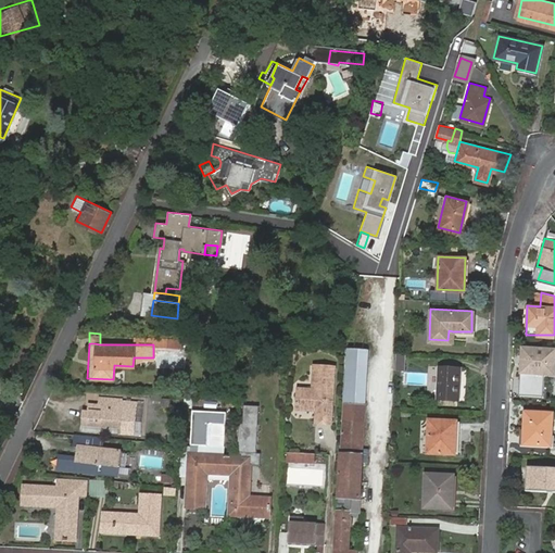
[(554,346),(520,344),(517,393),(542,394),(543,374),(554,374),(554,346)]
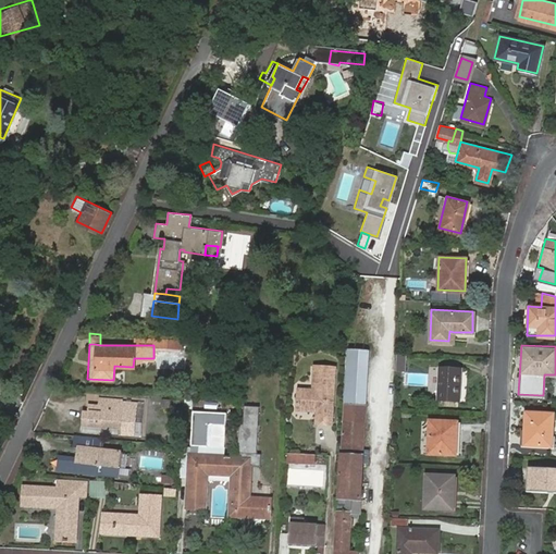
[(367,348),(345,346),(343,402),(363,403),(367,348)]
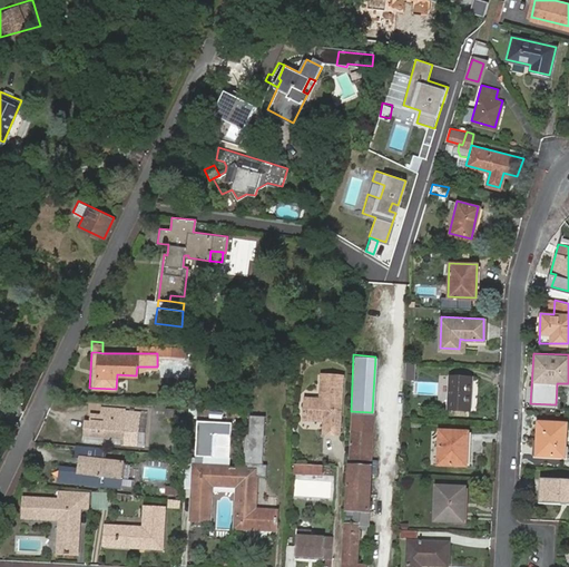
[(413,360),(405,359),(404,377),(412,377),(413,360)]
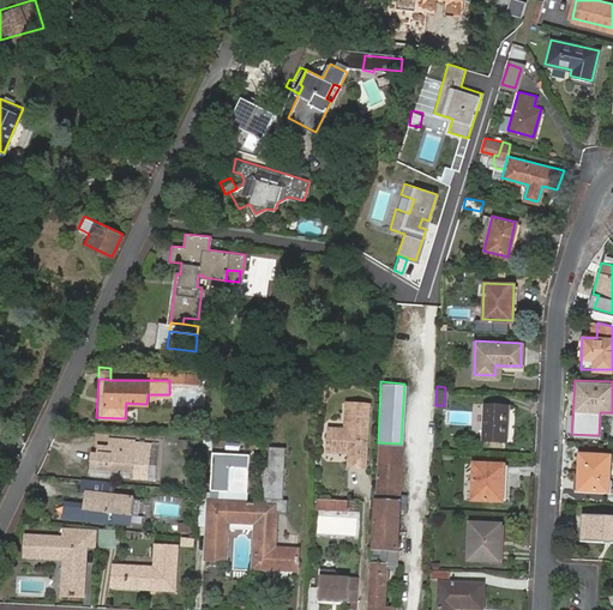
[(341,427),(340,427),(337,451),(338,451),(342,447),(348,447),(349,451),(346,453),(346,464),(362,465),(367,402),(343,400),(341,427)]
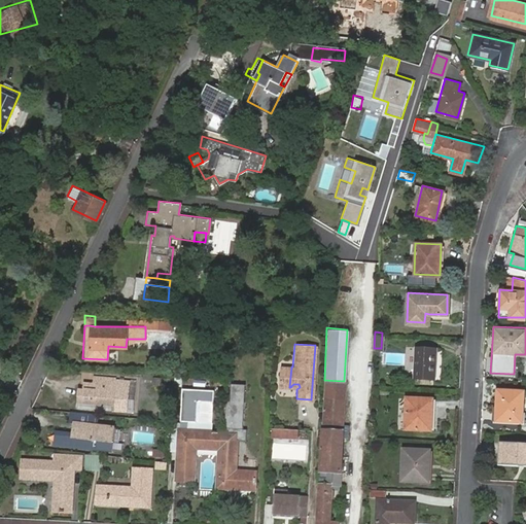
[(415,346),(414,377),(432,377),(434,347),(415,346)]
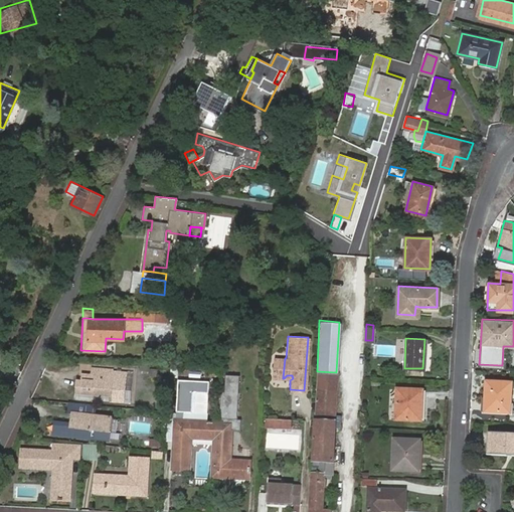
[(283,378),(285,358),(274,357),(273,374),(276,377),(283,378)]
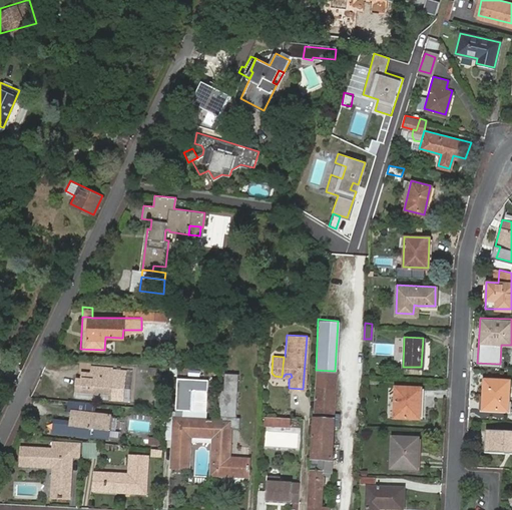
[(97,373),(91,372),(82,371),(81,378),(76,378),(75,390),(109,392),(110,367),(97,366),(97,373)]
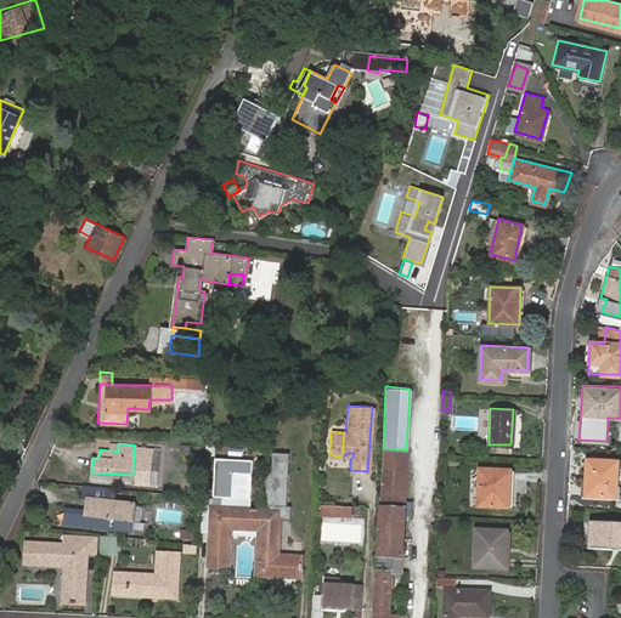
[(179,443),(179,453),(192,454),(192,444),(179,443)]
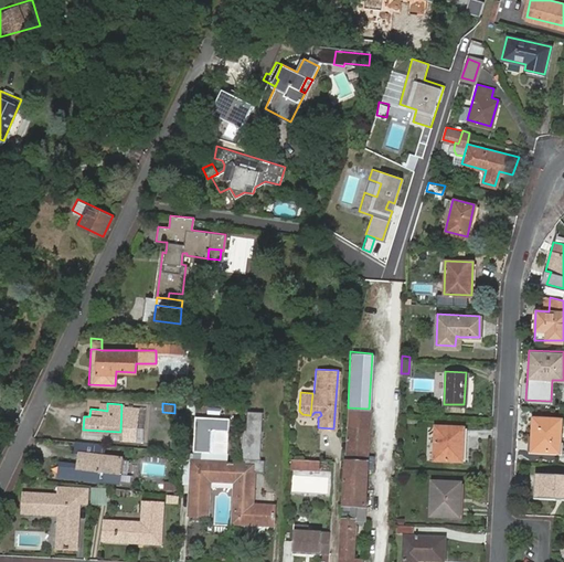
[(339,561),(368,561),(369,559),(363,559),(363,558),(353,557),(355,518),(363,519),(365,487),(353,486),(354,467),(362,468),(363,463),(354,463),(354,460),(355,460),(355,452),(357,432),(368,432),(369,409),(348,407),(346,437),(342,501),(342,518),(339,561)]
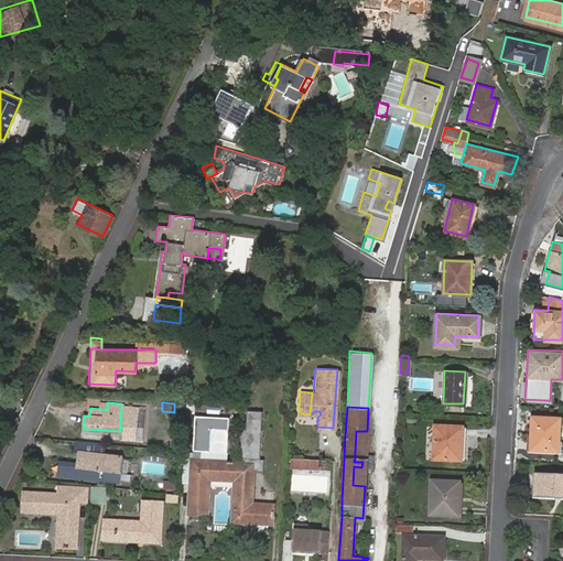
[(228,418),(194,416),(193,451),(201,451),(199,461),(227,461),(227,452),(209,451),(210,429),(227,430),(228,418)]
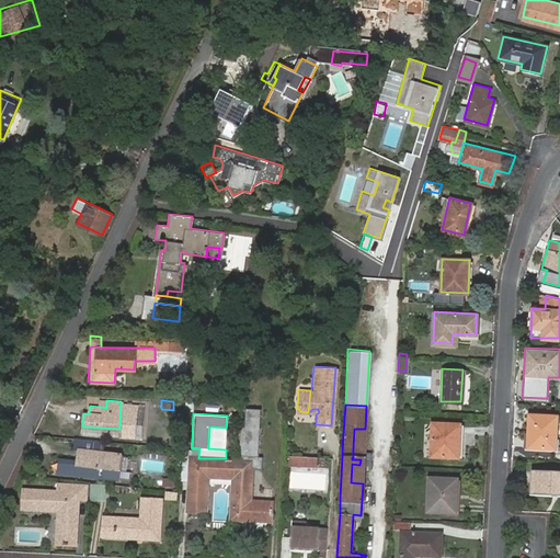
[(524,432),(524,447),(555,448),(557,414),(528,413),(527,432),(524,432)]
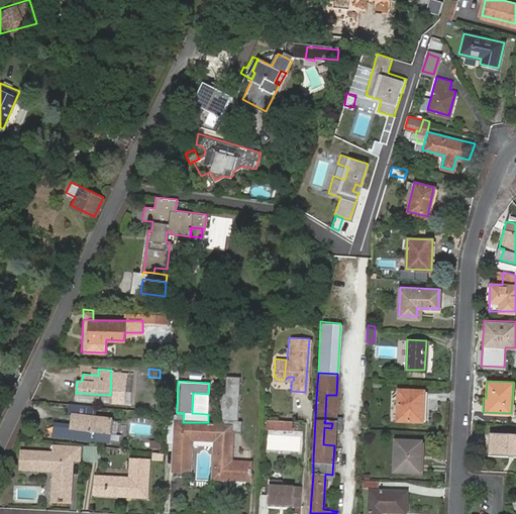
[(234,397),(234,389),(221,388),(221,396),(234,397)]
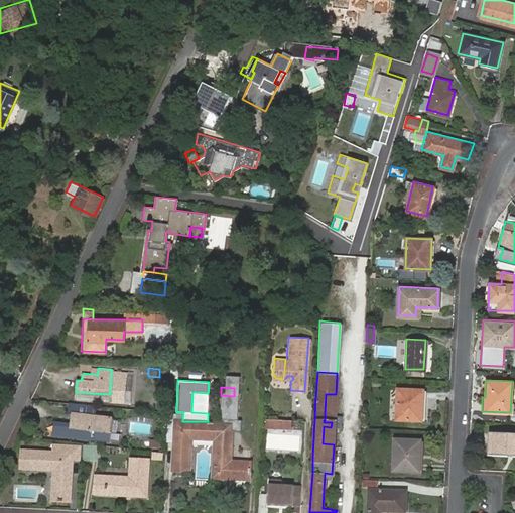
[(397,388),(396,417),(421,419),(423,389),(397,388)]
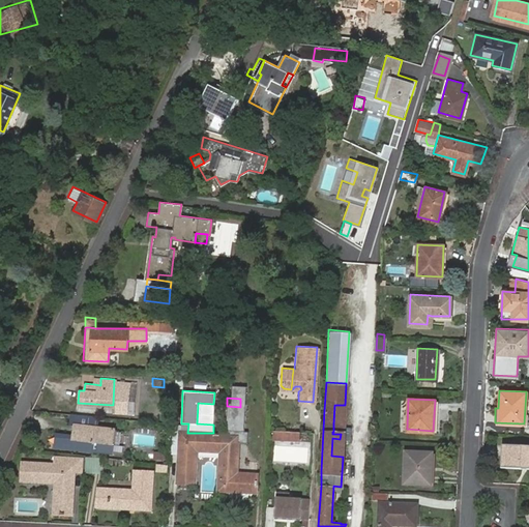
[(344,425),(345,405),(334,405),(333,423),(344,425)]
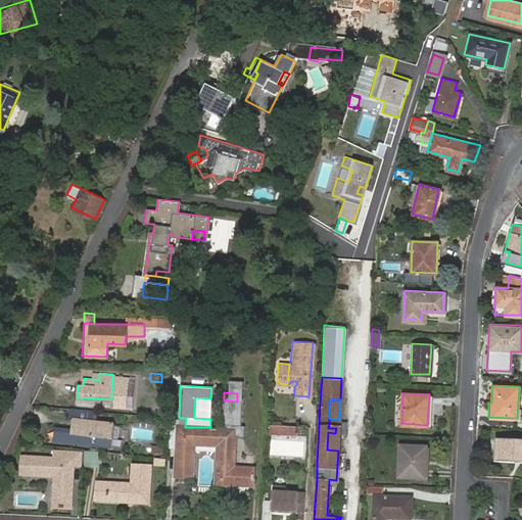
[(236,416),(237,402),(224,400),(223,415),(236,416)]
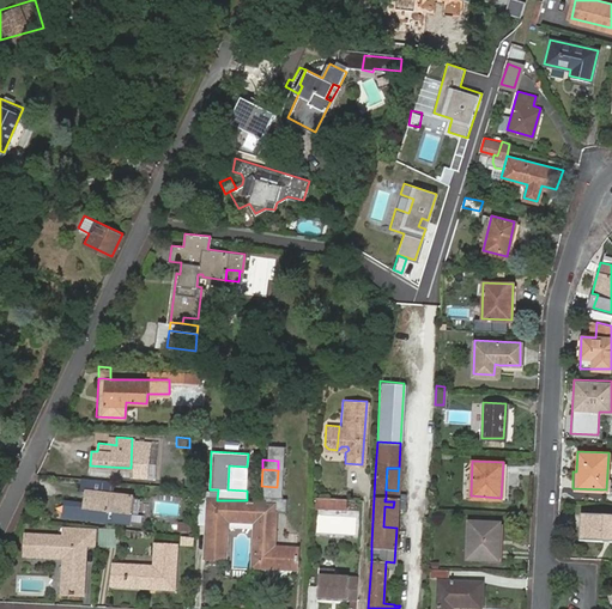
[(82,477),(80,488),(86,489),(110,492),(111,481),(82,477)]
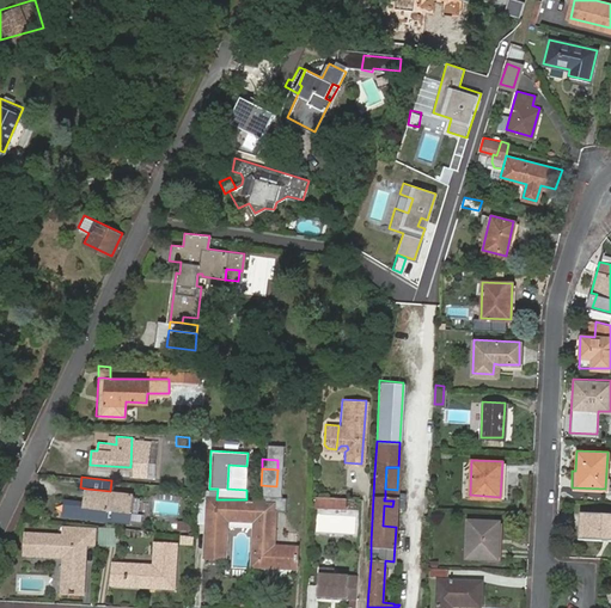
[(62,514),(128,520),(128,510),(130,496),(130,493),(110,491),(86,489),(85,502),(63,499),(62,514)]
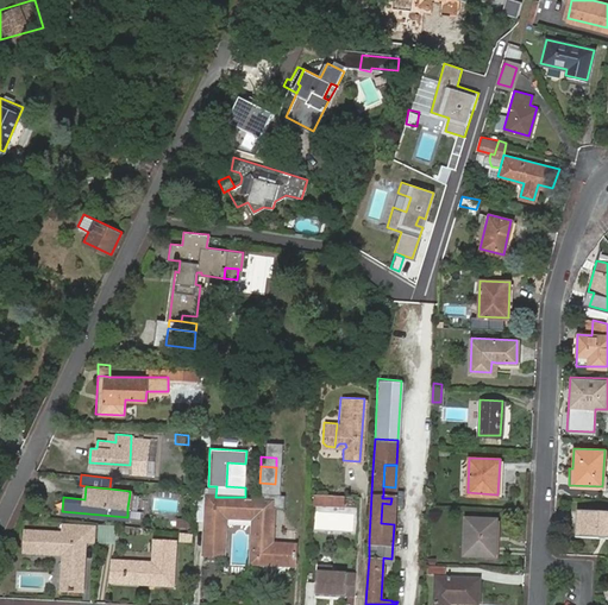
[(331,503),(331,495),(314,493),(314,502),(331,503)]
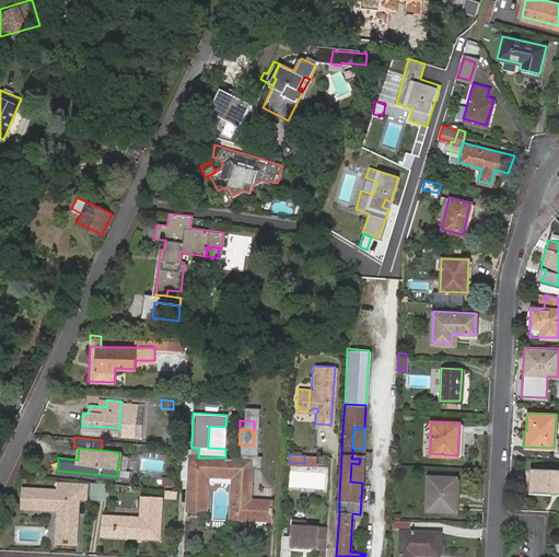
[(233,475),(234,459),(198,457),(190,456),(188,507),(204,507),(206,474),(233,475)]
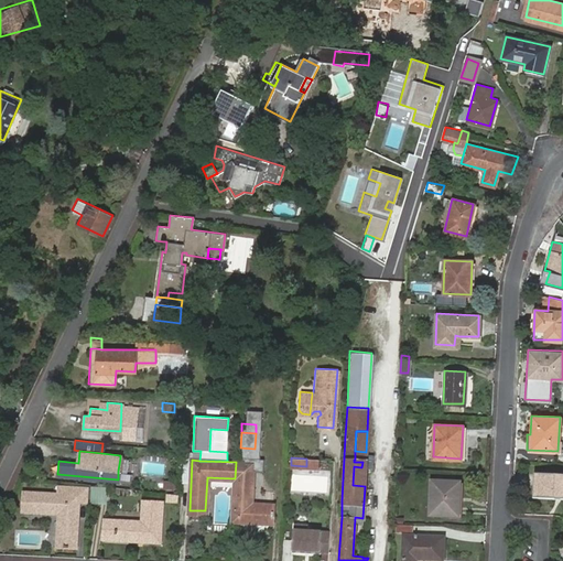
[(353,485),(365,486),(366,460),(355,460),(354,460),(354,462),(363,462),(361,467),(354,466),(353,485)]
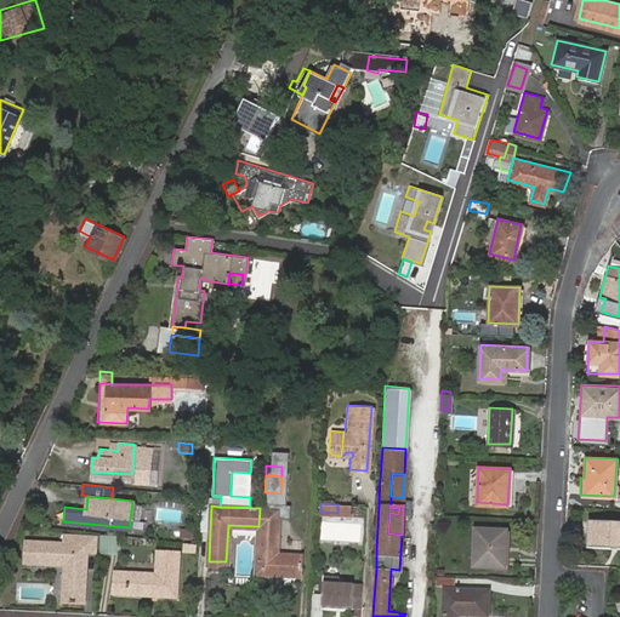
[(259,526),(257,571),(300,572),(300,555),(277,553),(278,509),(260,508),(259,526)]
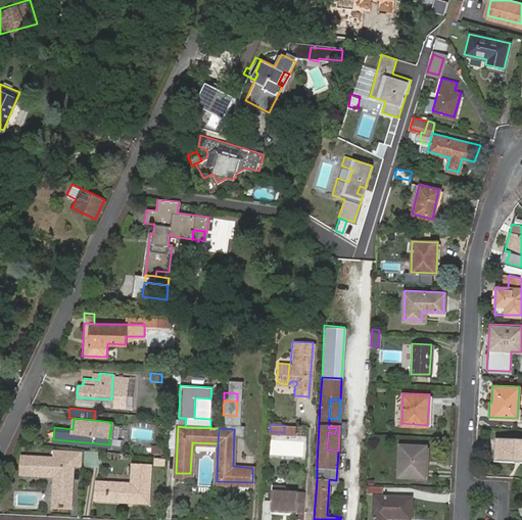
[(304,457),(306,435),(270,433),(269,455),(304,457)]
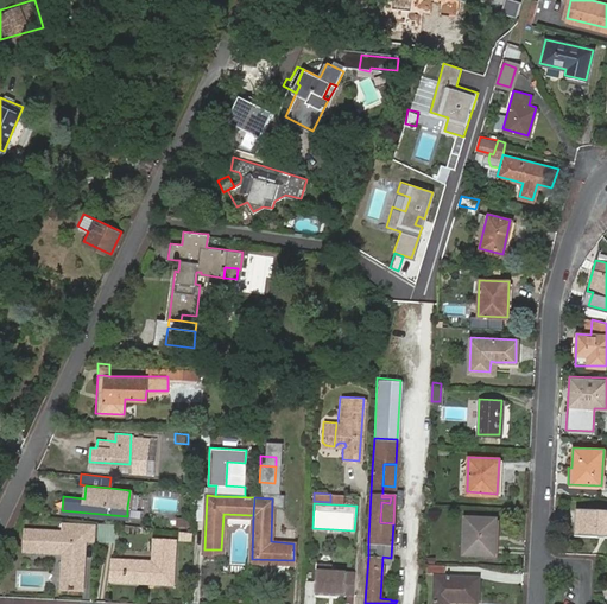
[(606,508),(577,507),(576,534),(598,535),(599,532),(605,533),(605,535),(606,534),(606,508)]
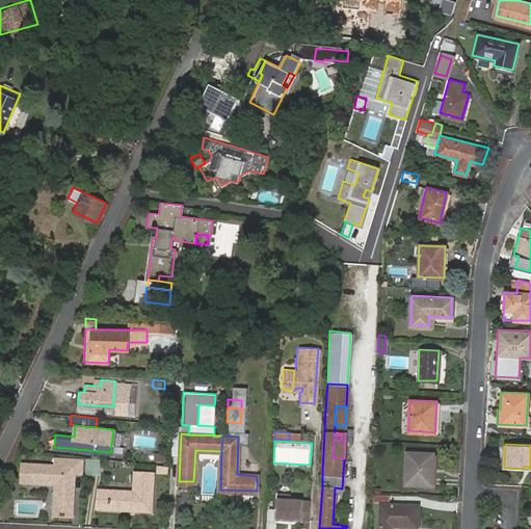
[(154,450),(154,458),(164,459),(165,450),(154,450)]
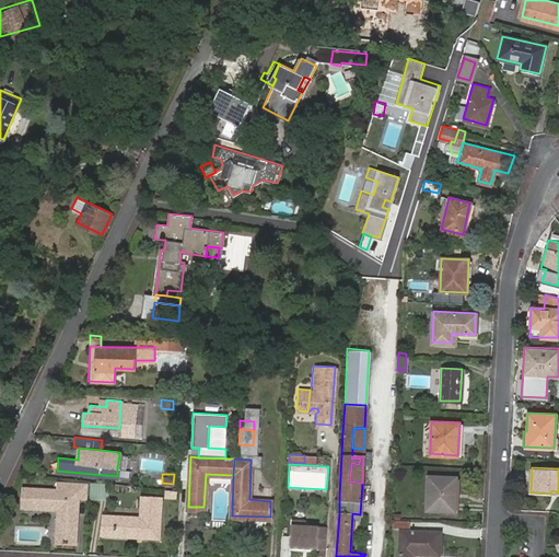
[(428,476),(427,508),(454,510),(455,477),(428,476)]
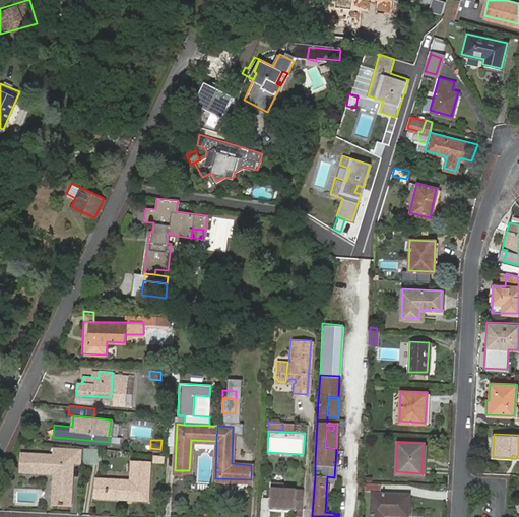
[(55,471),(53,502),(69,503),(72,461),(80,461),(81,448),(57,447),(57,455),(22,452),(20,468),(55,471)]
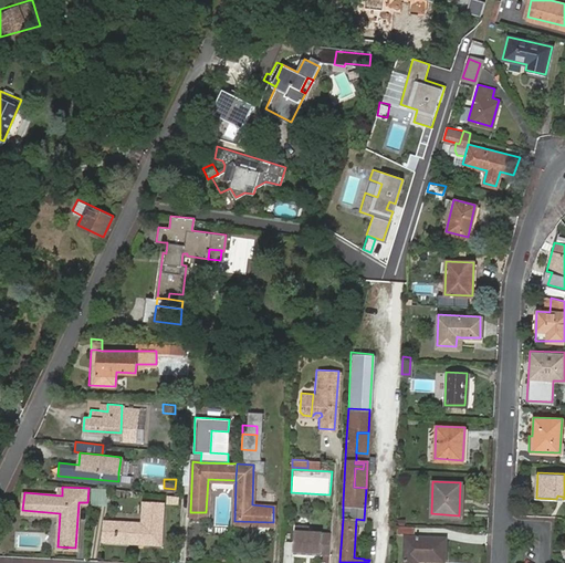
[(107,490),(97,489),(96,502),(106,503),(107,490)]
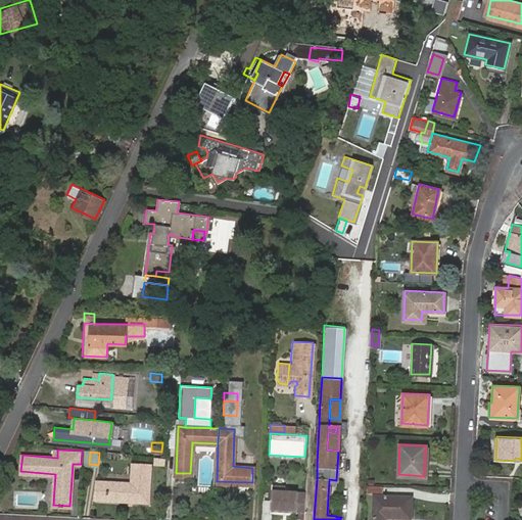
[(97,480),(97,499),(147,502),(149,464),(133,463),(132,481),(97,480)]
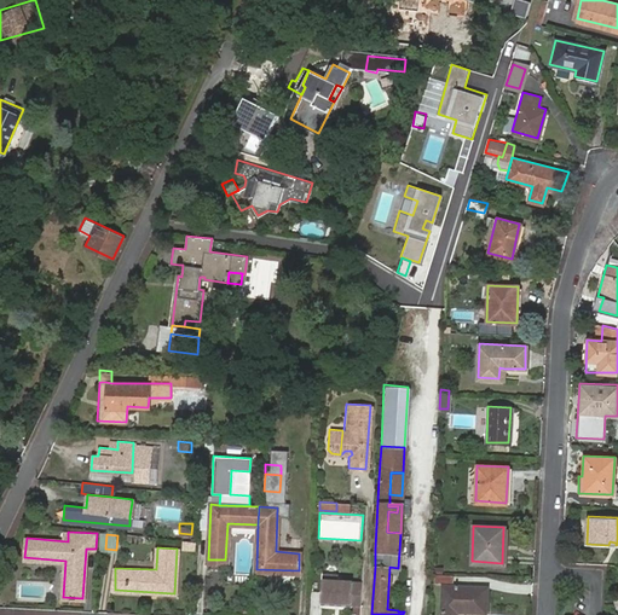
[(452,573),(434,572),(433,581),(452,582),(452,573)]
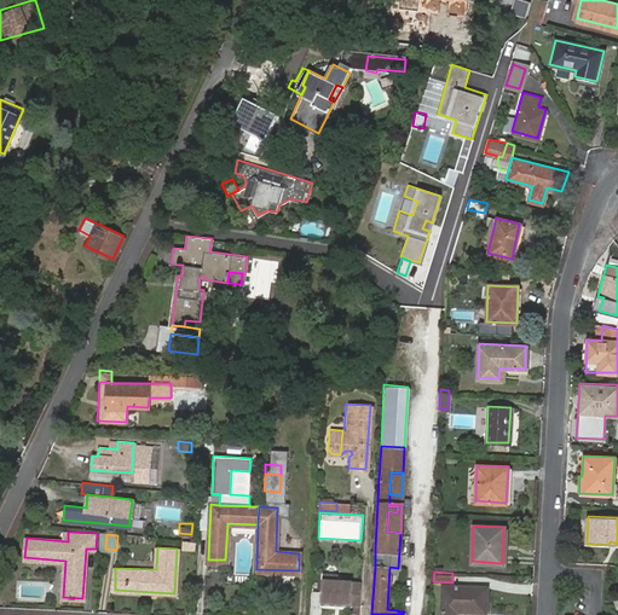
[(361,603),(362,582),(338,580),(338,575),(321,574),(319,603),(348,605),(350,603),(361,603)]
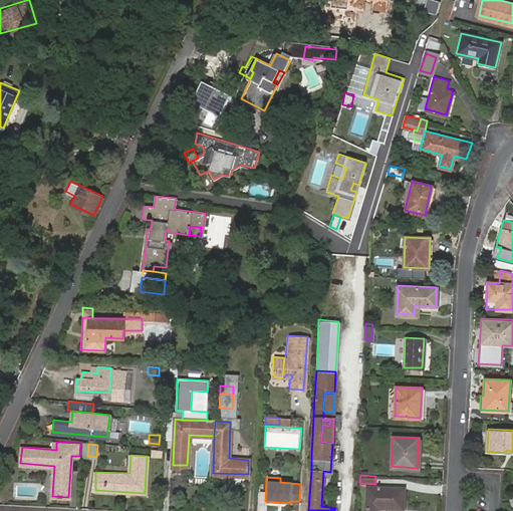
[(367,486),(365,510),(376,510),(377,507),(403,508),(404,487),(367,486)]
